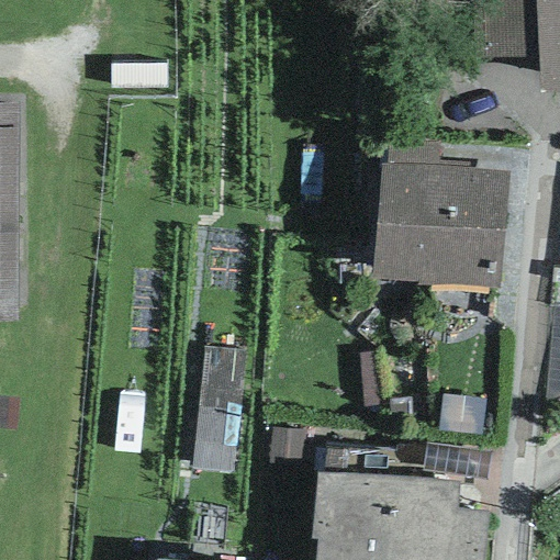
[(474,0),(478,56),(541,55),(544,91),(559,89),(559,0),(474,0)]
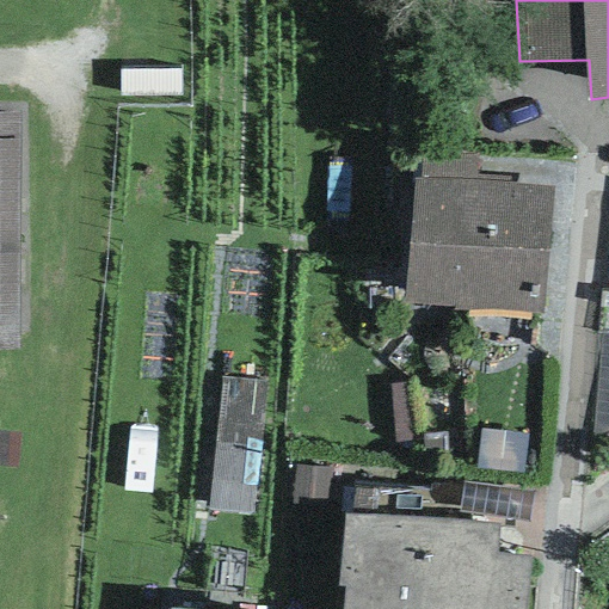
[(0,110),(0,345),(24,346),(25,110),(0,110)]
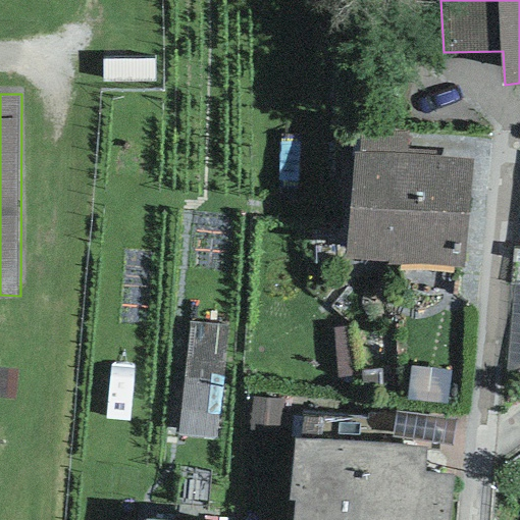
[(360,152),(436,156),(437,149),(408,148),(408,132),(361,130),(360,152)]
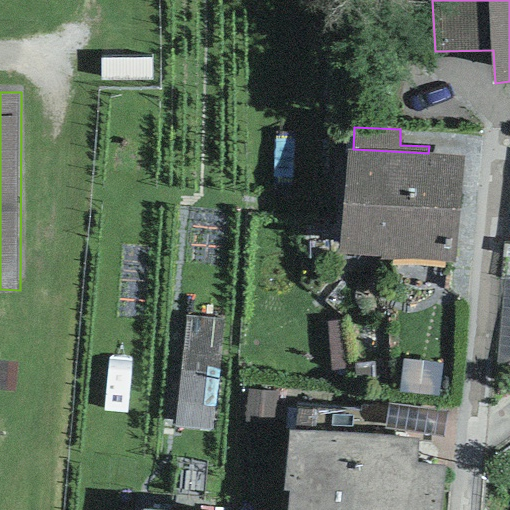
[(346,149),(340,252),(457,259),(463,155),(428,153),(353,149),(346,149)]
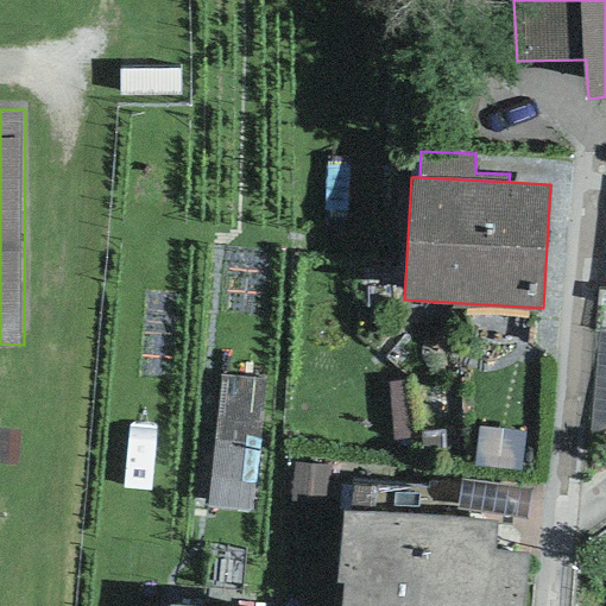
[(592,436),(605,437),(605,333),(599,333),(592,436)]
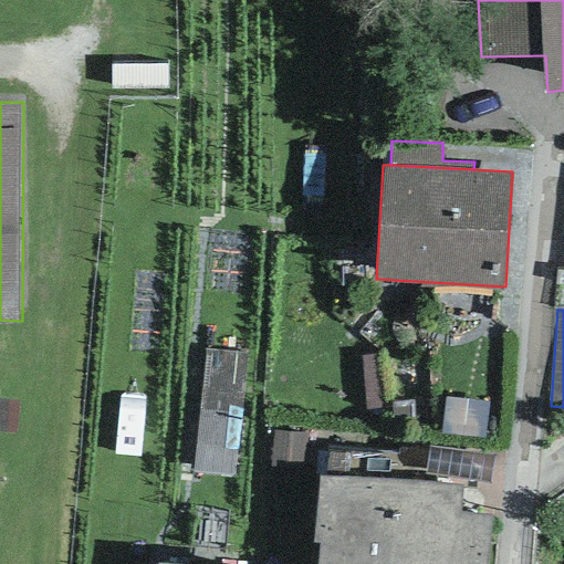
[(206,350),(192,471),(232,476),(246,354),(206,350)]
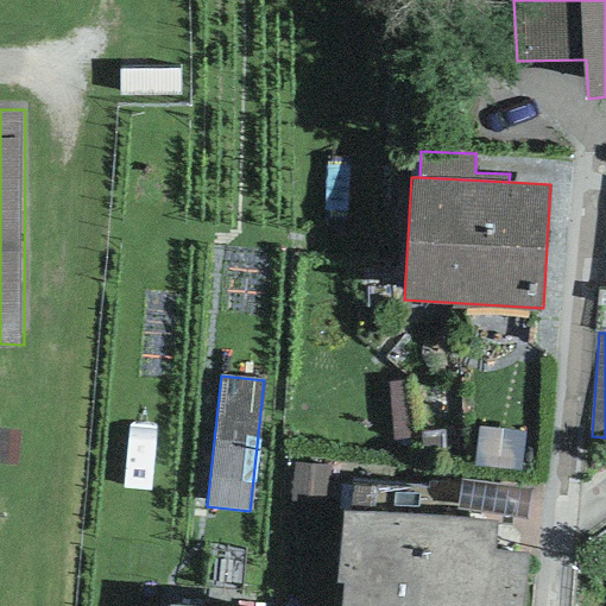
[(390,383),(395,441),(415,440),(410,380),(390,383)]
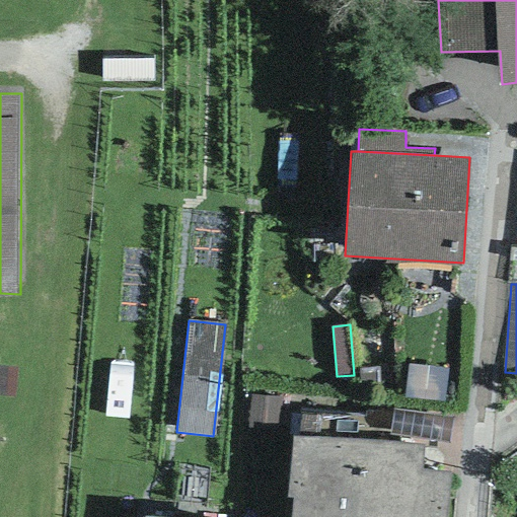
[(446,401),(450,366),(411,362),(407,397),(446,401)]
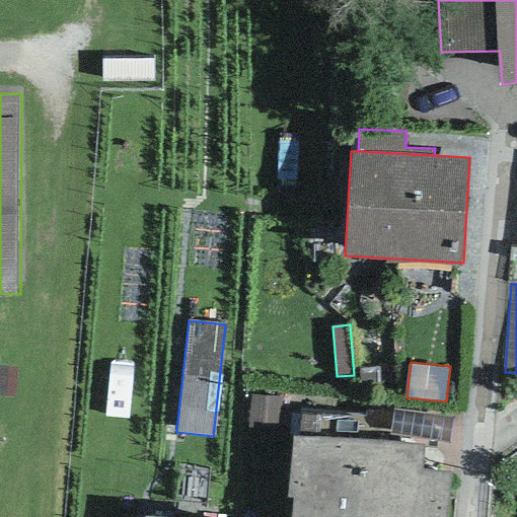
[(281,397),(251,394),(248,425),(278,428),(281,397)]
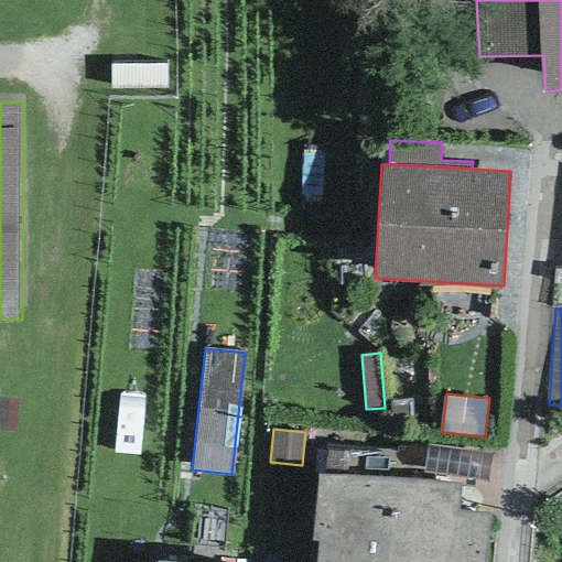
[(489,479),(493,452),(429,443),(424,471),(489,479)]
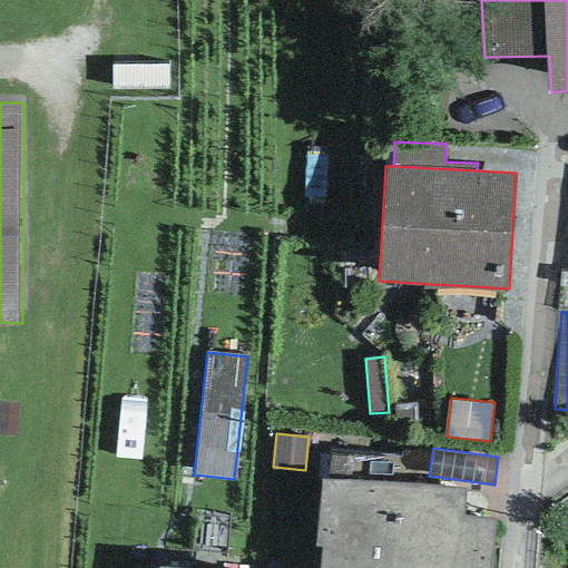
[(351,454),(320,453),(320,473),(351,473),(351,454)]
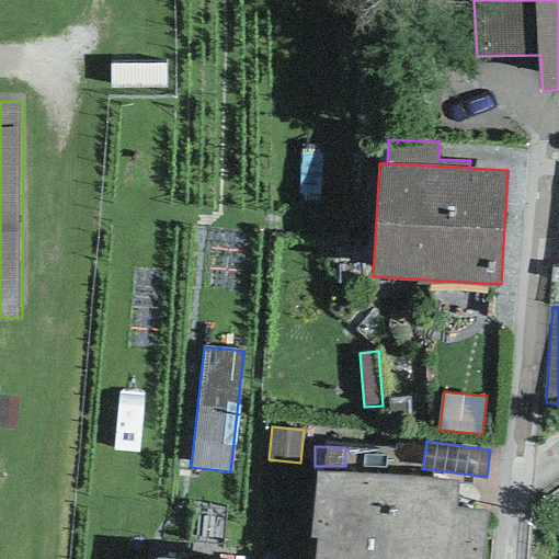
[(318,536),(315,558),(483,558),(489,509),(457,505),(458,480),(318,470),(311,536),(318,536)]
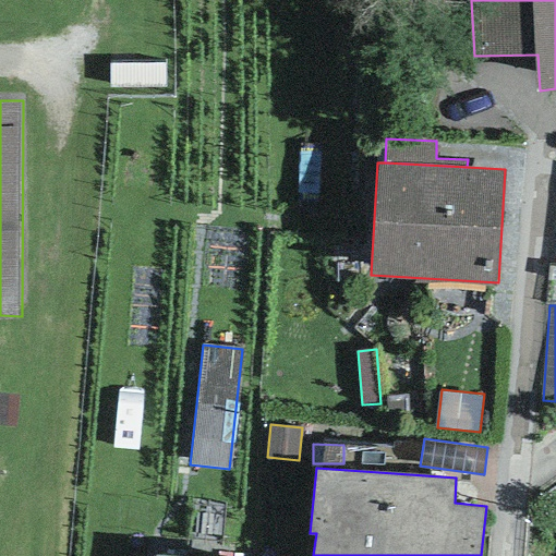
All buildings are outlined.
